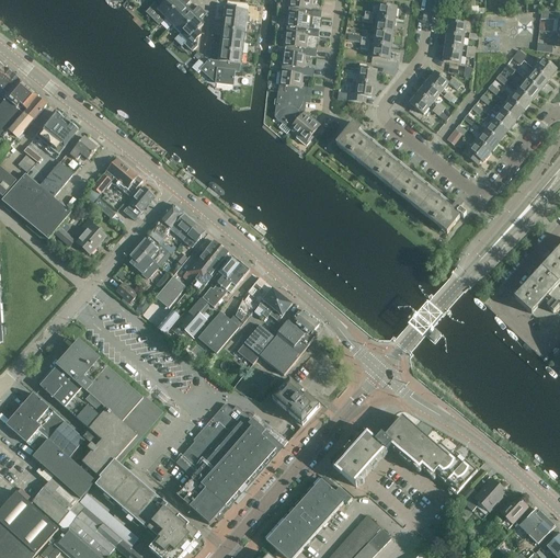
[(155,0),(151,3),(156,8),(164,16),(179,0),(155,0)]
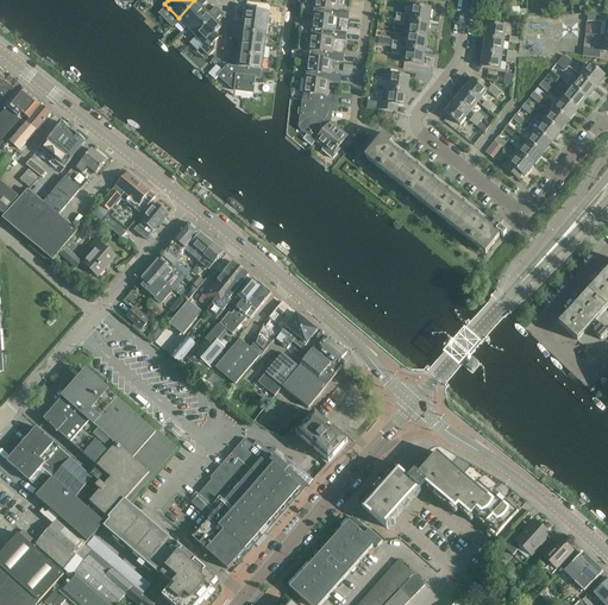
[(201,2),(204,0),(194,0),(179,18),(187,25),(204,8),(199,4),(201,2)]
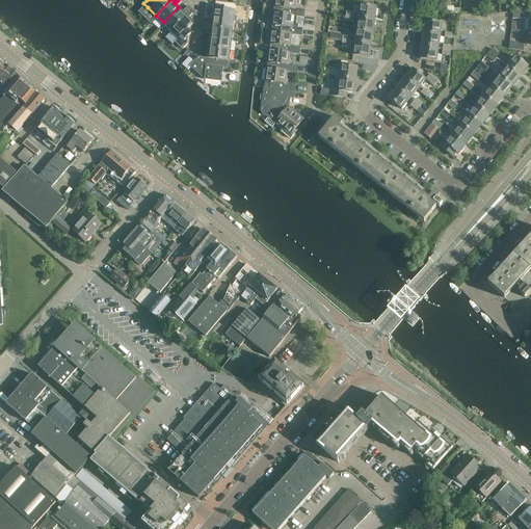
[(294,6),(294,0),(272,0),(272,5),(279,6),(277,10),(271,9),(271,11),(295,15),(303,16),(303,7),(294,6)]
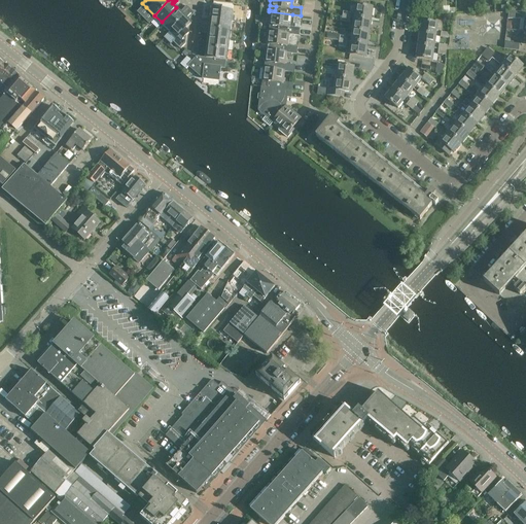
[(423,5),(423,0),(416,0),(416,9),(429,9),(429,4),(428,4),(428,3),(424,3),(423,5)]
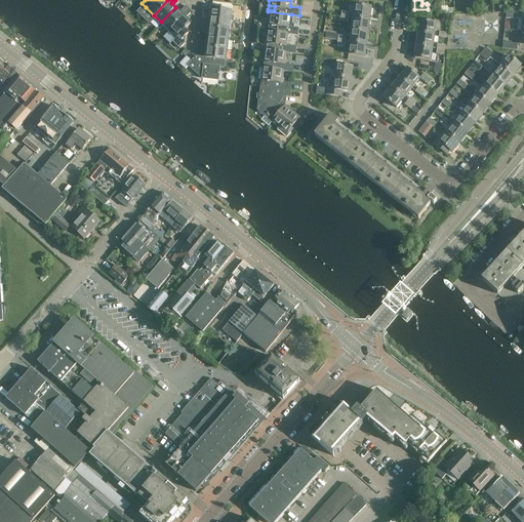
[(220,7),(220,3),(211,2),(211,6),(210,6),(209,16),(230,18),(231,9),(220,7)]
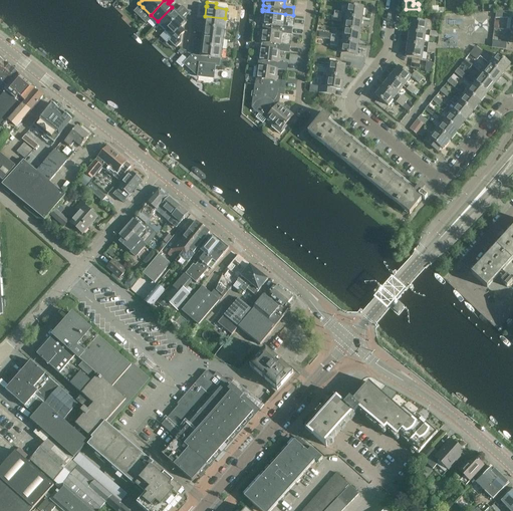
[(165,28),(185,7),(181,3),(176,8),(177,9),(175,10),(172,7),(158,21),(165,28)]
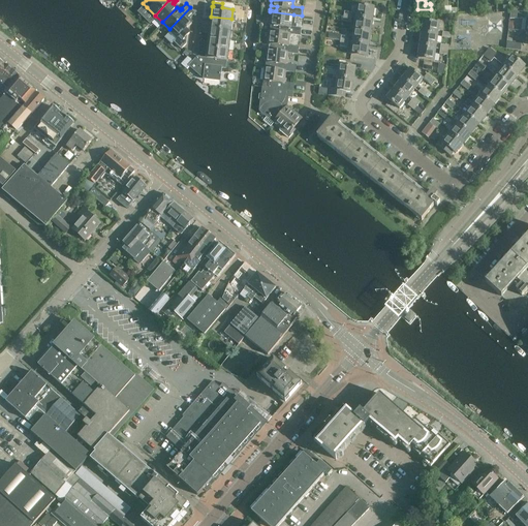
[(355,16),(371,18),(373,6),(358,3),(355,16)]
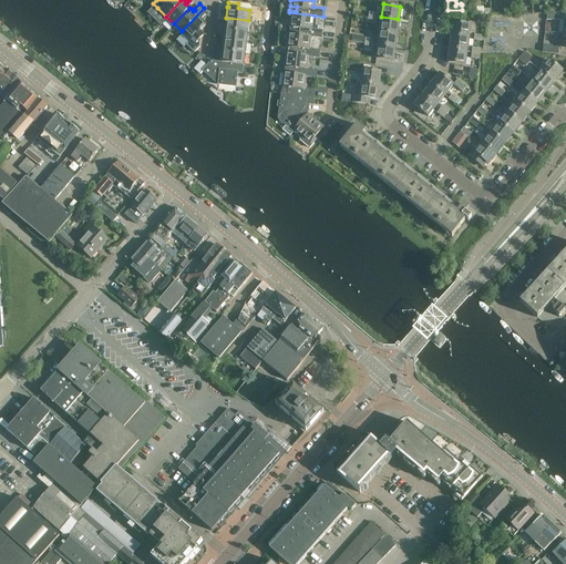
[(189,39),(193,34),(196,38),(202,32),(198,29),(205,22),(201,18),(202,17),(203,17),(208,11),(204,8),(182,31),(189,39)]
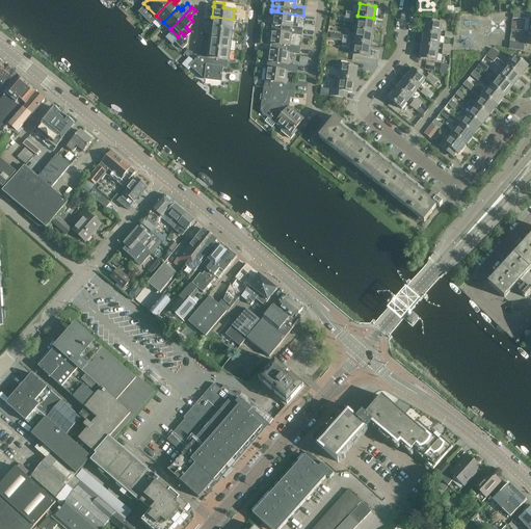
[(530,8),(512,10),(511,17),(528,16),(527,29),(530,29),(530,8)]
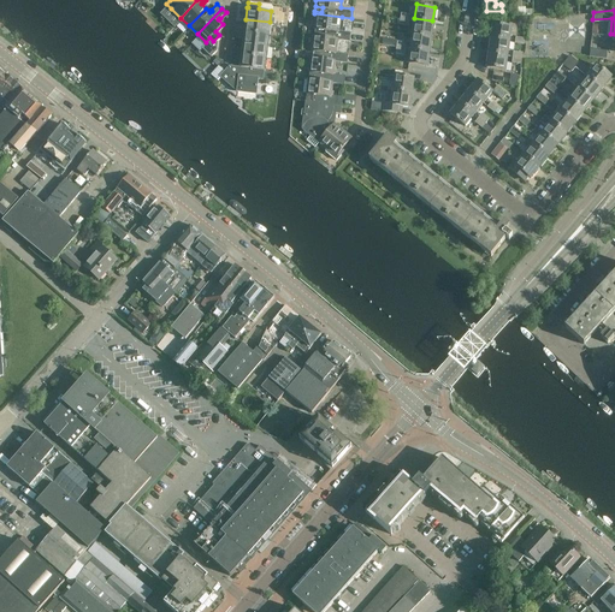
[(341,29),(342,17),(314,13),(313,28),(314,28),(313,33),(312,33),(312,34),(337,37),(349,39),(349,30),(341,29)]
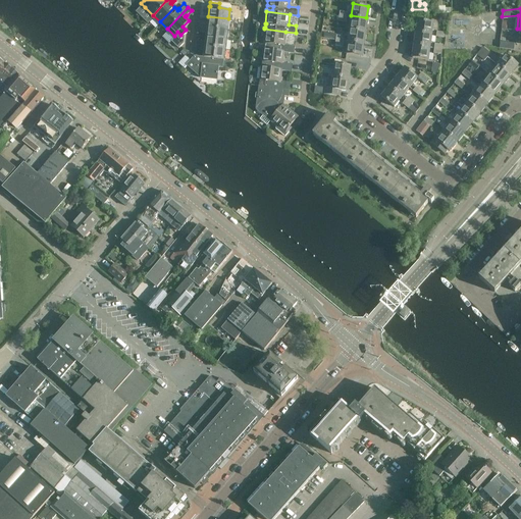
[(364,30),(366,17),(351,15),(349,28),(364,30)]
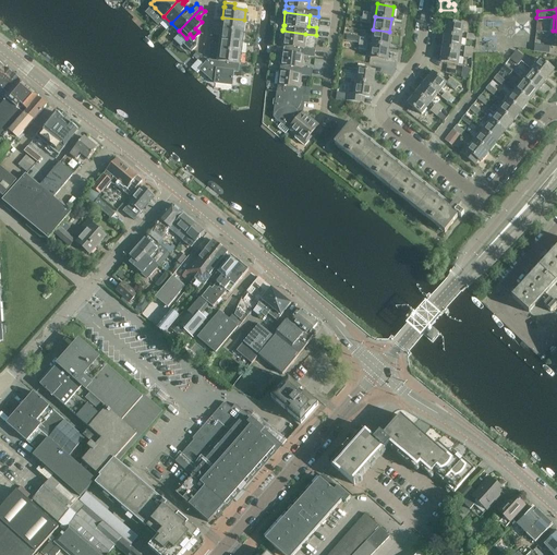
[(243,31),(244,20),(222,17),(221,22),(212,21),(212,26),(243,31)]
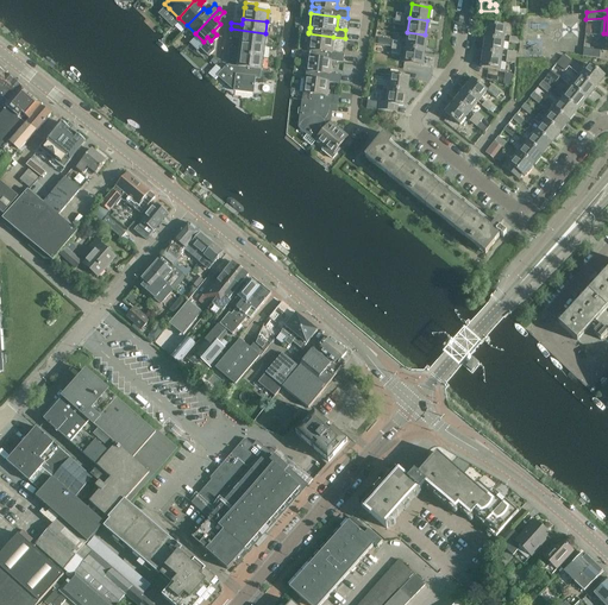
[(503,39),(506,25),(487,21),(484,36),(503,39)]
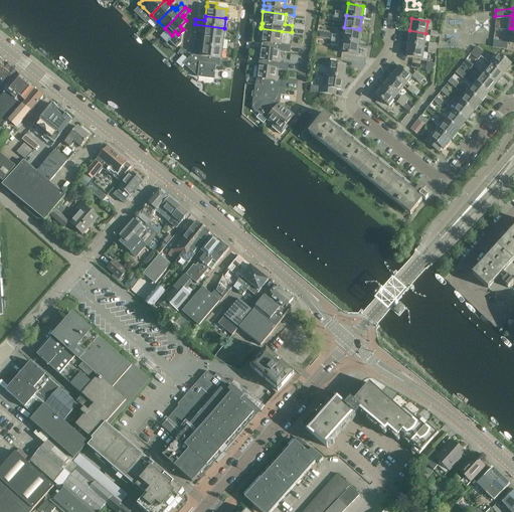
[(223,37),(224,28),(195,24),(194,29),(201,30),(203,30),(203,35),(223,37)]
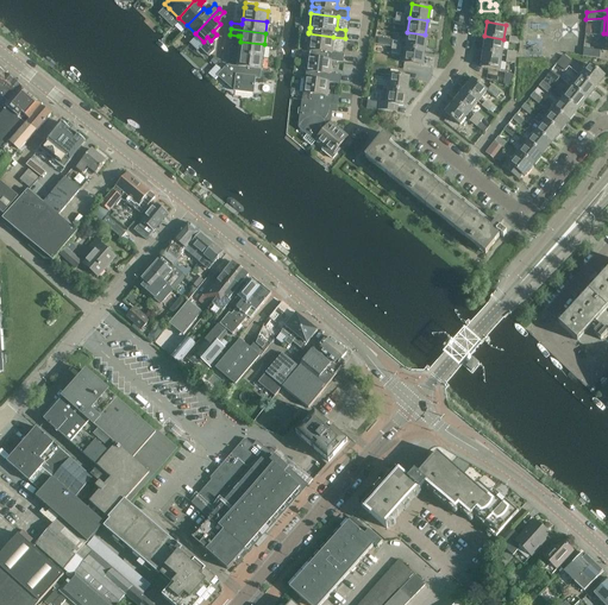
[(424,49),(425,35),(407,32),(405,46),(424,49)]
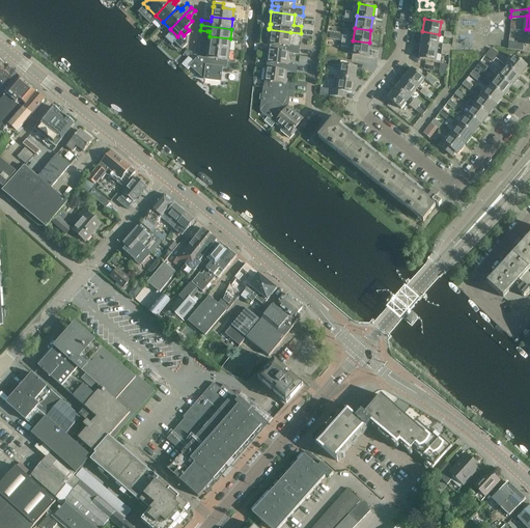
[(288,44),(290,32),(269,29),(267,42),(273,43),(273,48),(267,47),(267,48),(294,51),(298,52),(299,45),(288,44)]
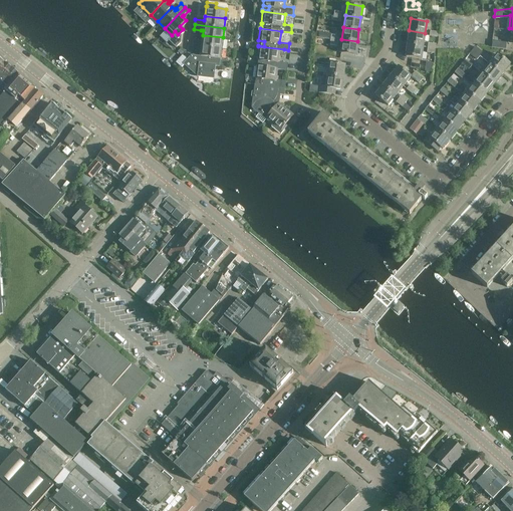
[(424,44),(425,33),(409,30),(407,42),(424,44)]
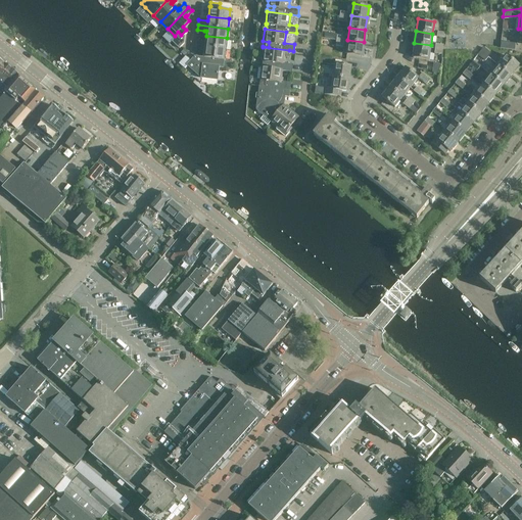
[(226,48),(227,38),(206,36),(205,41),(203,41),(203,40),(196,39),(195,44),(226,48)]
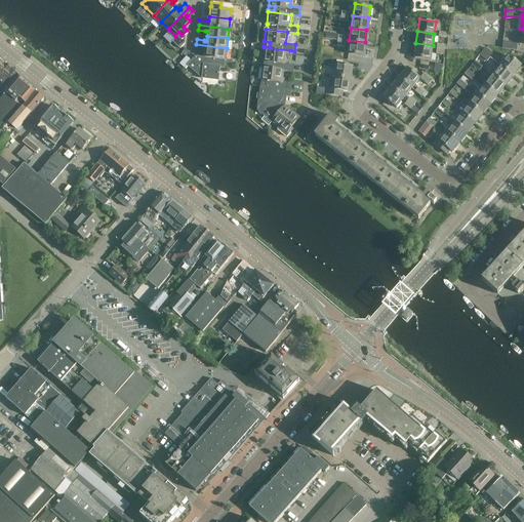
[(363,54),(365,42),(349,40),(348,52),(363,54)]
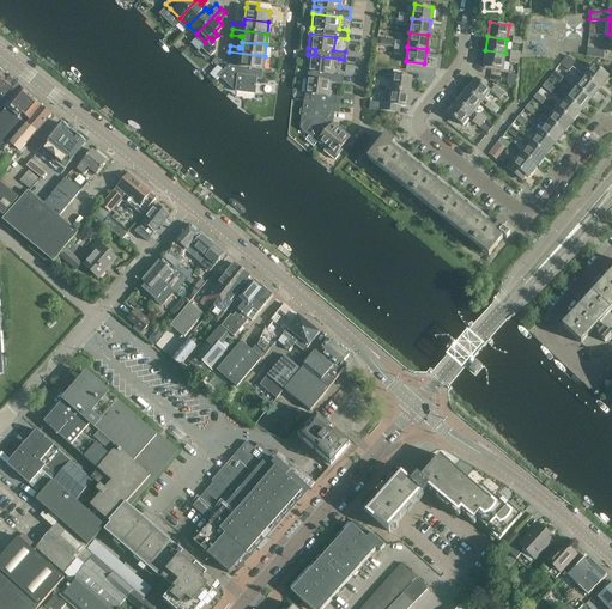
[(503,68),(506,53),(485,50),(483,65),(503,68)]
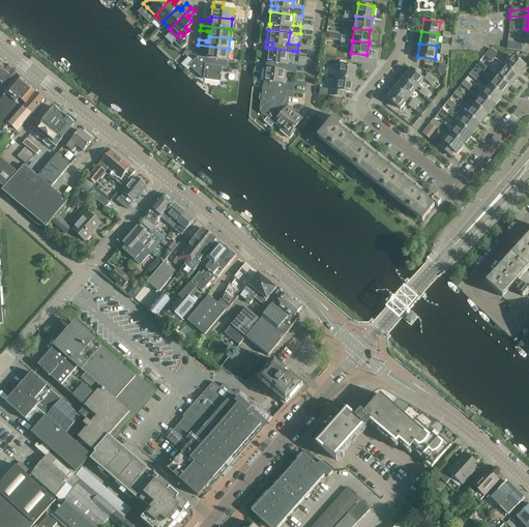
[(228,58),(229,49),(198,45),(198,50),(207,51),(206,56),(227,58),(228,58)]
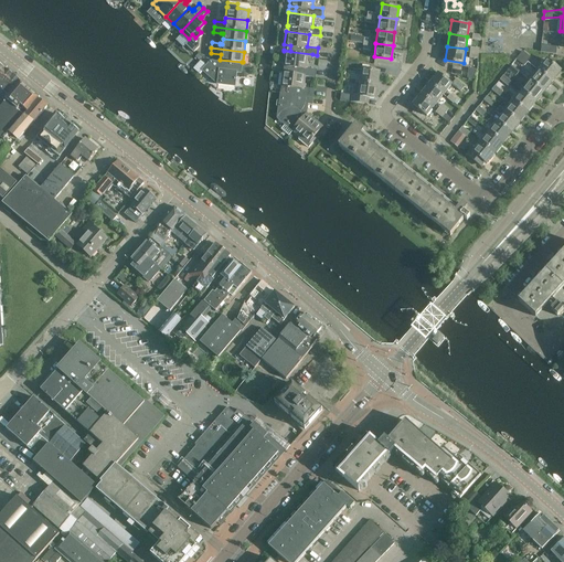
[(527,59),(530,55),(522,49),(519,53),(527,59)]
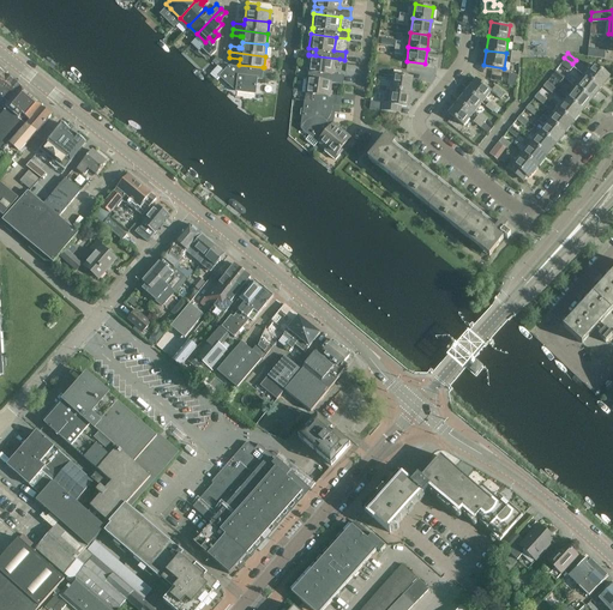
[(205,62),(211,68),(218,60),(212,54),(205,62)]
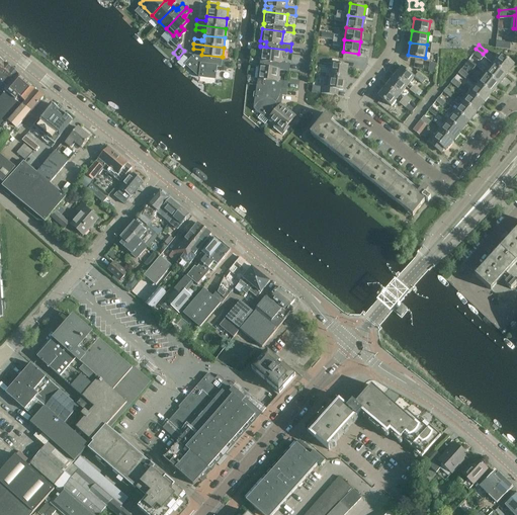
[(285,52),(286,50),(260,47),(258,59),(264,60),(264,65),(258,64),(258,65),(278,68),(288,69),(289,62),(279,61),(280,51),(285,52)]
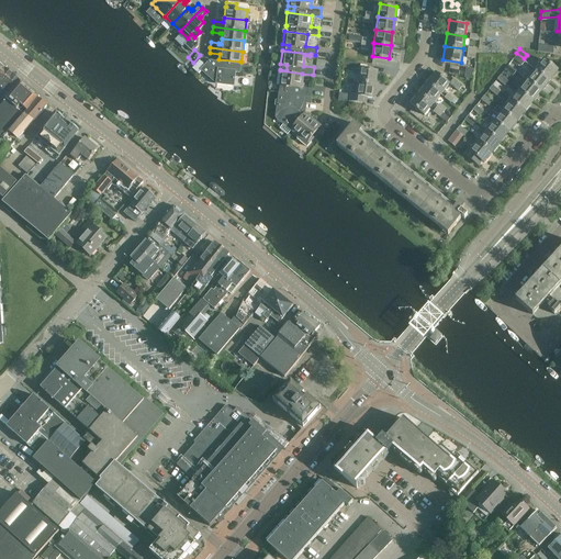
[(520,63),(524,58),(516,53),(513,56),(520,63)]
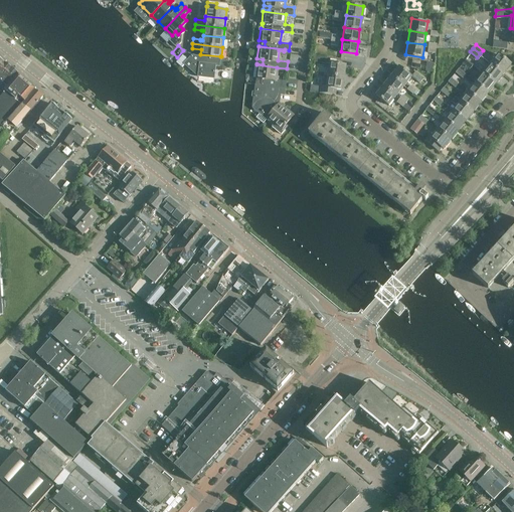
[(183,61),(183,62),(197,74),(213,76),(215,64),(219,64),(220,56),(200,54),(190,52),(183,61)]
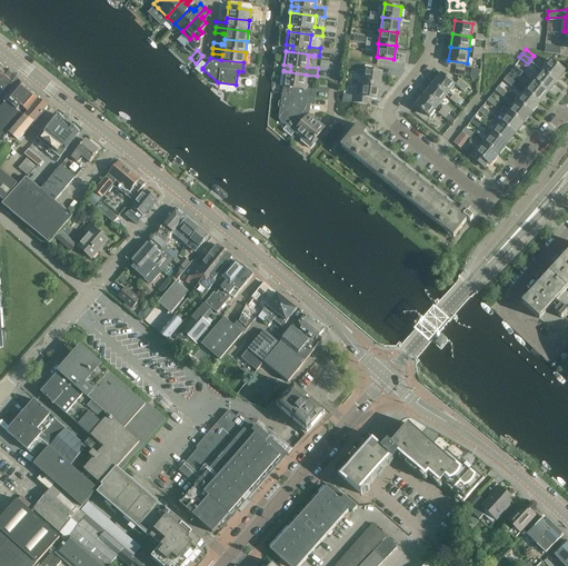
[(541,68),(555,79),(564,69),(550,58),(541,68)]
